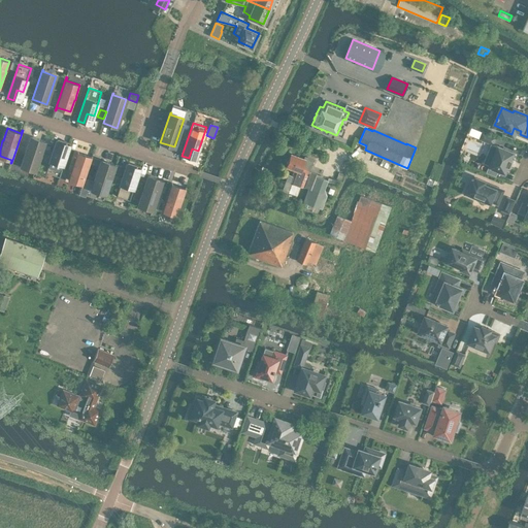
[(474,139),(477,131),(470,128),(467,136),(474,139)]
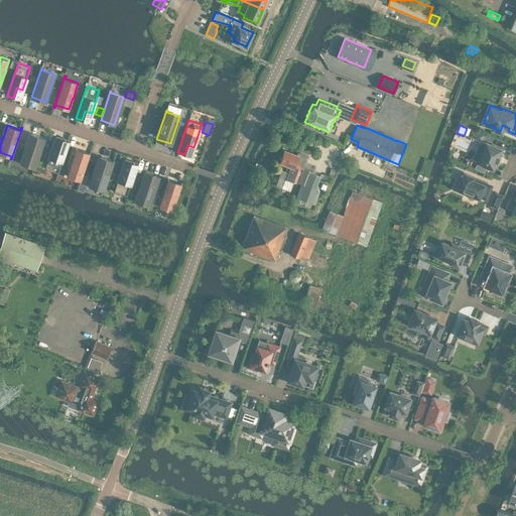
[(472,129),(469,135),(482,141),(485,134),(472,129)]
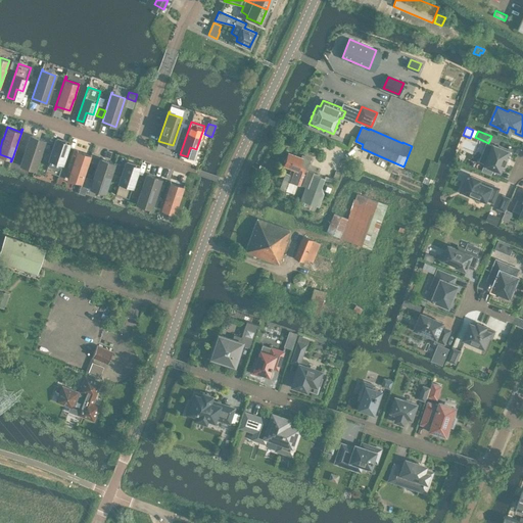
[(35,170),(44,140),(31,135),(21,162),(34,167),(34,169),(35,170)]
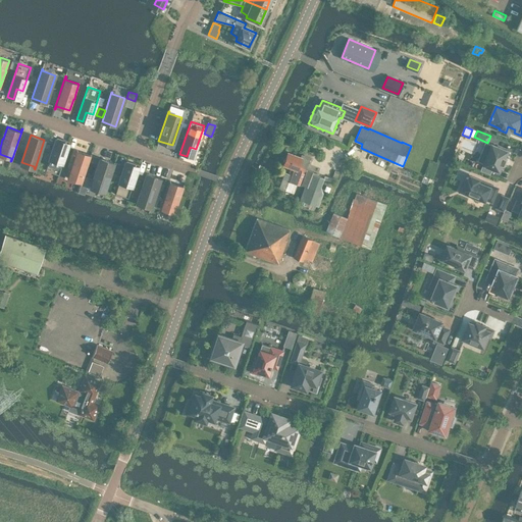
[(69,141),(63,139),(60,149),(53,147),(46,170),(58,174),(69,141)]
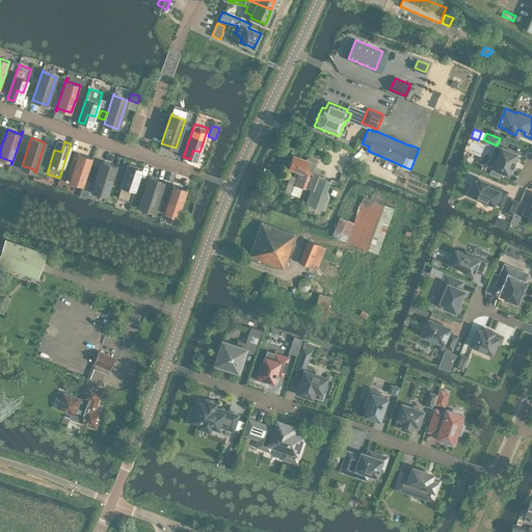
[(495,144),(486,164),(509,173),(511,166),(513,167),(516,161),(514,160),(516,154),(495,144)]
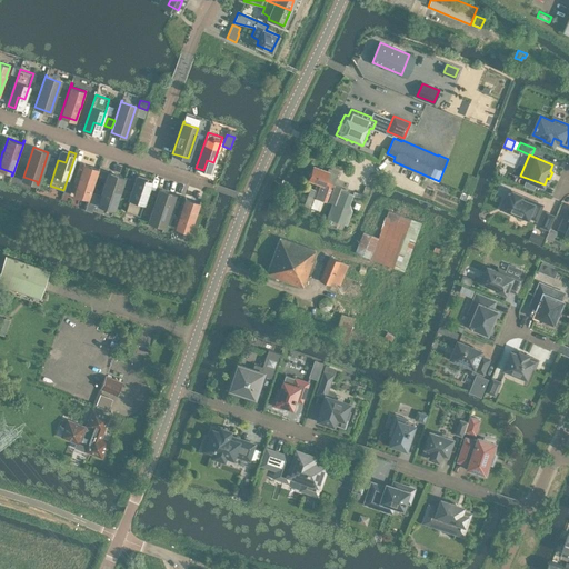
[(99,168),(100,166),(99,166),(98,169),(83,163),(79,177),(78,176),(77,181),(73,193),(88,198),(87,201),(88,201),(97,175),(99,168)]
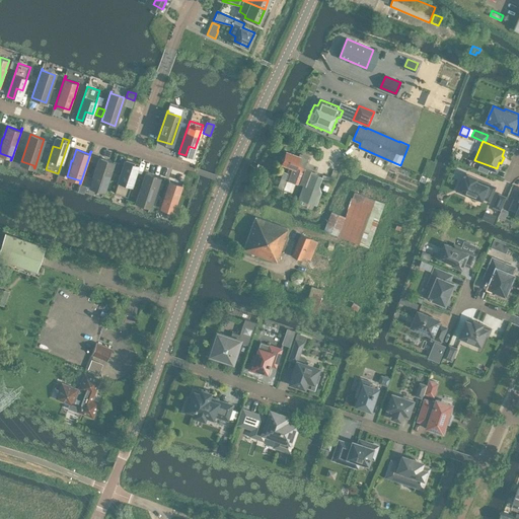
[(282,163),(290,166),(287,173),(282,171),(277,187),(288,191),(291,181),(298,183),(302,172),(307,159),(286,151),(282,163)]
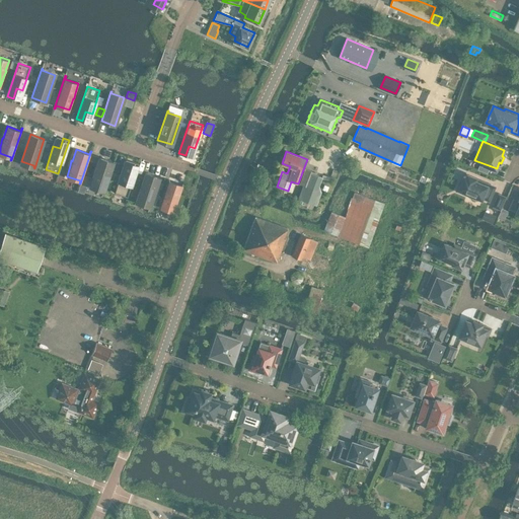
[(90,153),(88,159),(95,162),(97,156),(90,153)]
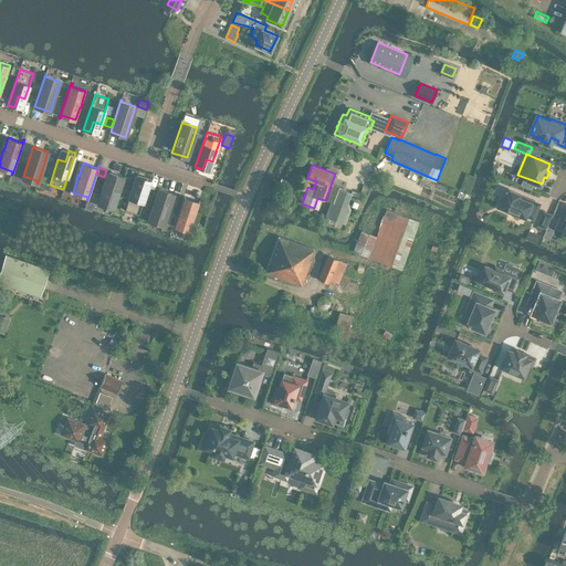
[(108,171),(98,201),(113,206),(112,208),(113,208),(124,176),(108,171)]
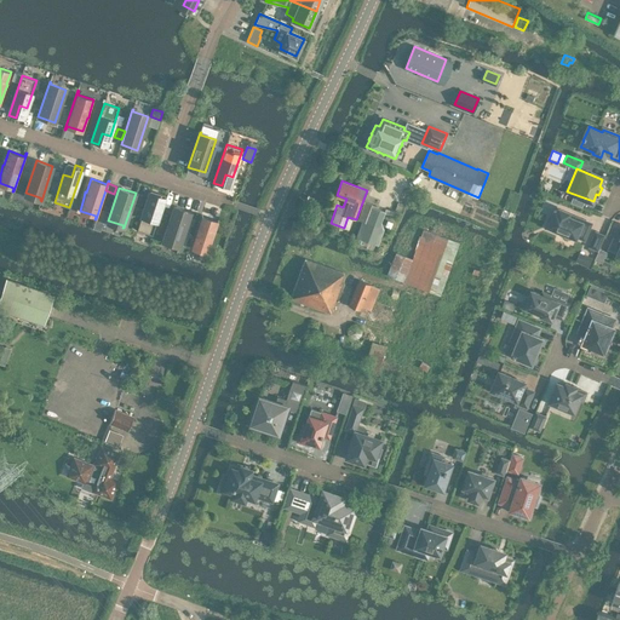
[(158,193),(154,204),(147,201),(137,229),(151,235),(158,219),(160,212),(165,195),(158,193)]
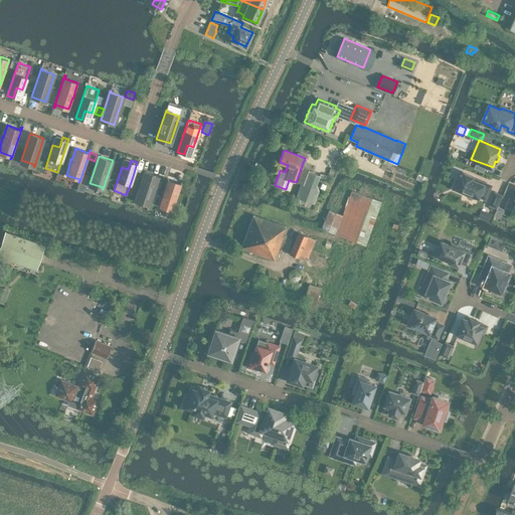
[(476,163),(474,168),(484,171),(486,167),(476,163)]
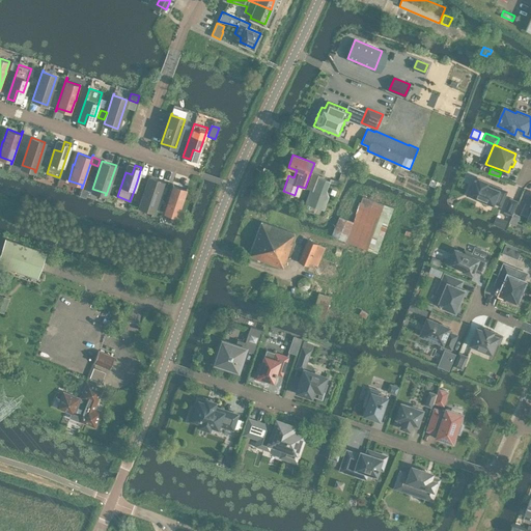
[(323,177),(324,176),(312,172),(307,188),(311,190),(307,201),(312,203),(313,201),(324,205),(328,196),(326,189),(329,179),(323,177)]
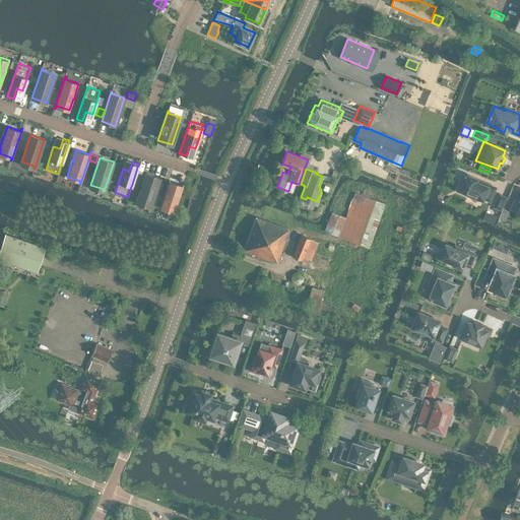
[(149,207),(159,178),(146,173),(137,200),(149,204),(148,206),(149,207)]
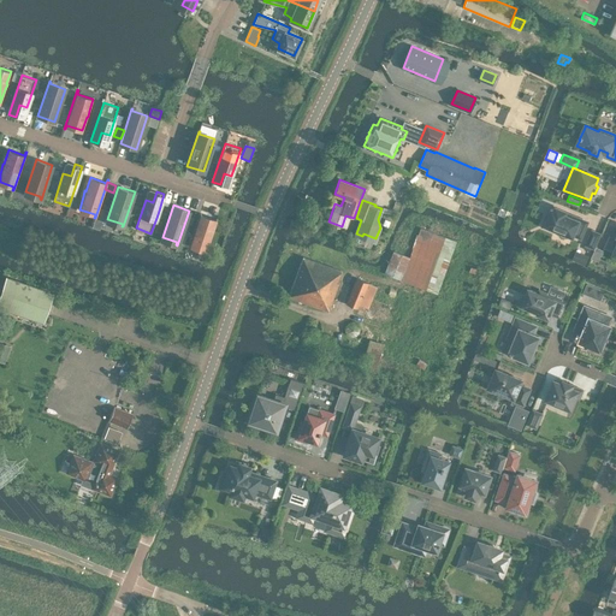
[(552,209),(549,215),(546,215),(542,226),(554,231),(555,229),(573,236),(579,220),(564,214),(566,212),(556,207),(555,211),(552,209)]
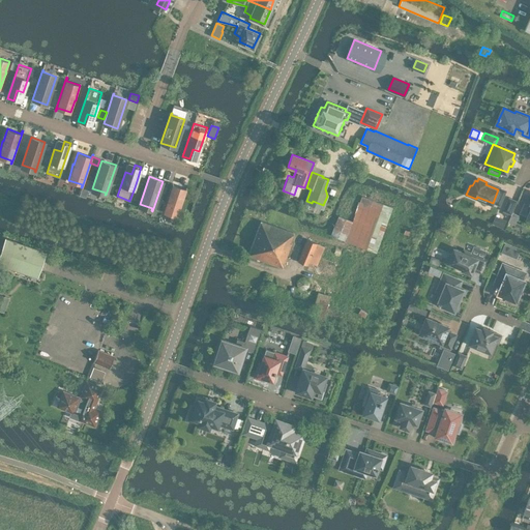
[(137,181),(135,187),(141,190),(143,184),(137,181)]
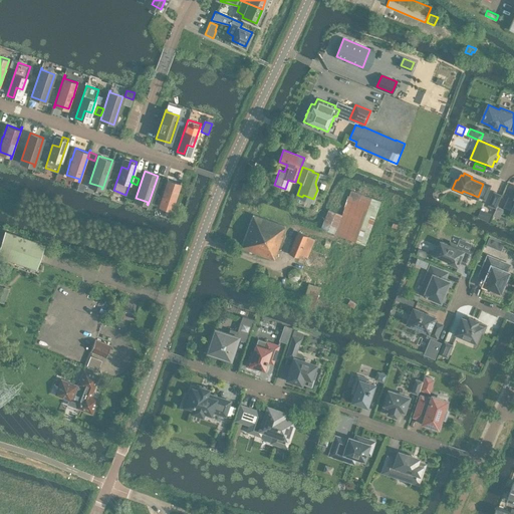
[(171,213),(182,180),(181,180),(180,183),(167,179),(163,190),(162,190),(161,195),(158,205),(171,210),(170,212),(171,213)]
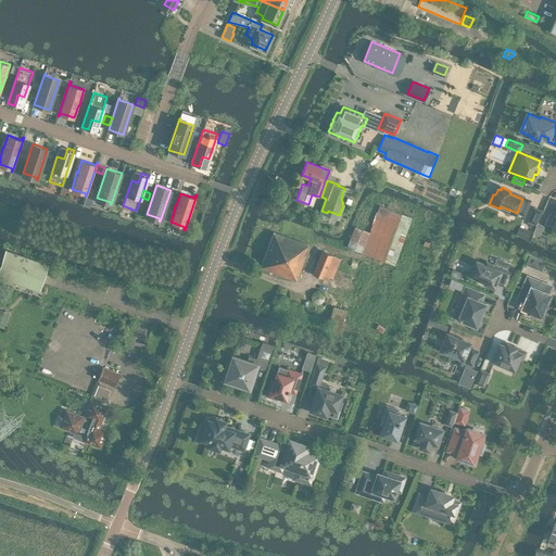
[(86,197),(84,205),(90,207),(92,199),(86,197)]
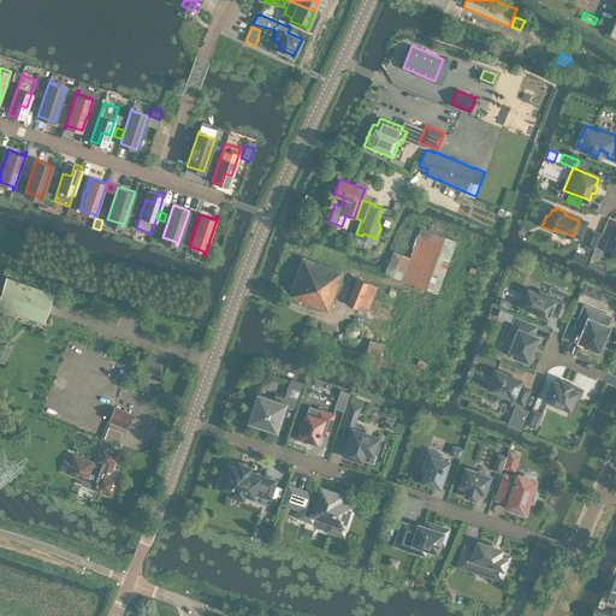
[(456,240),(421,227),(403,280),(437,292),(456,240)]
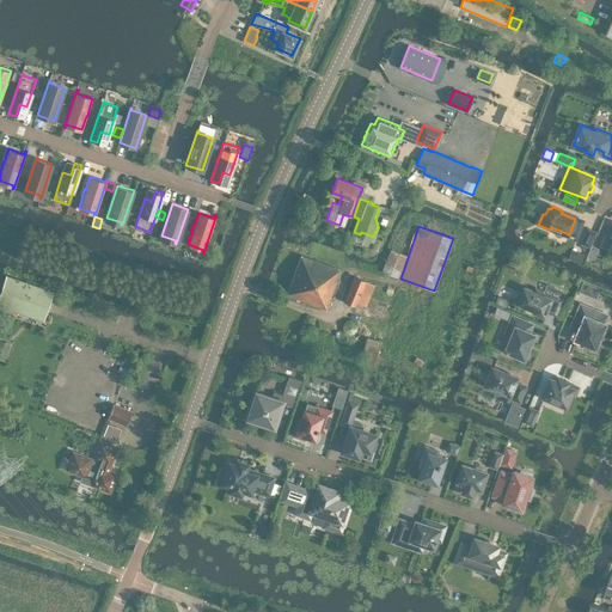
[(597,232),(588,228),(582,243),(591,246),(597,232)]
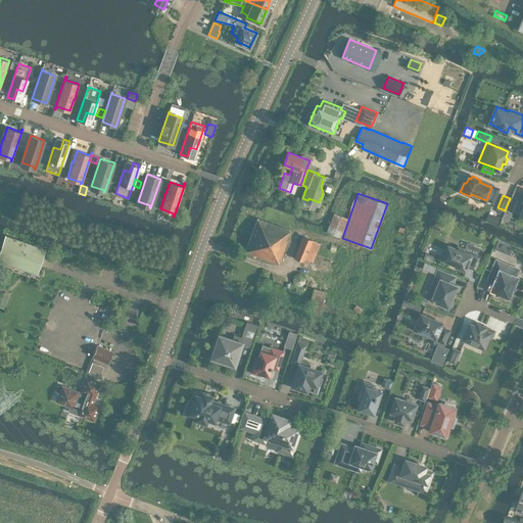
[(522,196),(521,195),(514,209),(522,214),(521,215),(522,216),(522,196)]
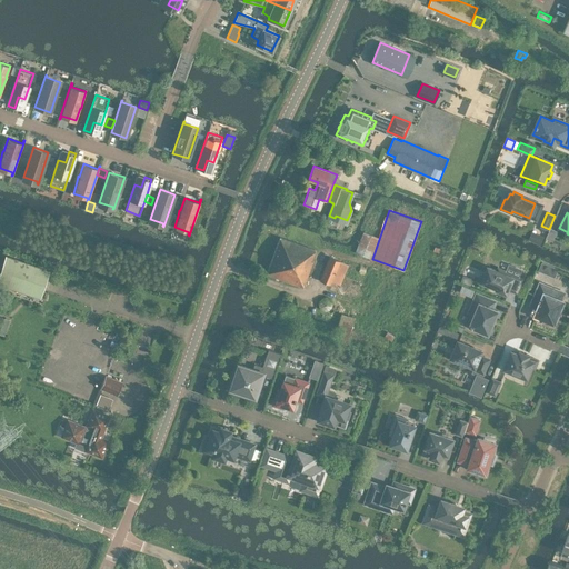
[(363,232),(356,252),(370,258),(378,238),(363,232)]
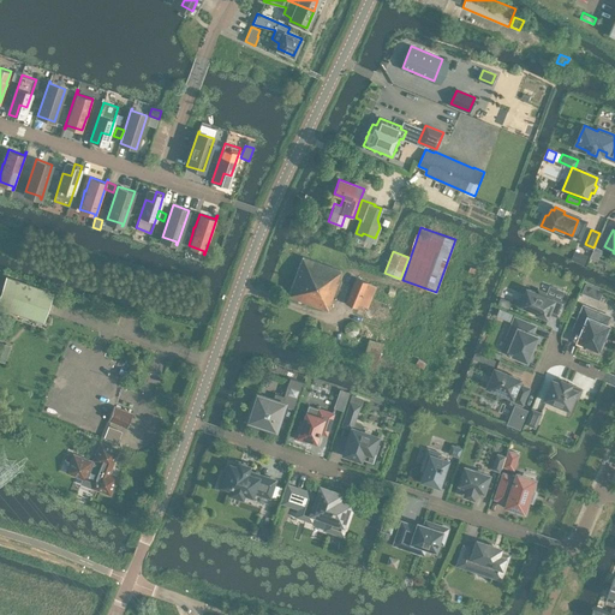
[(575,251),(572,260),(584,266),(587,256),(575,251)]
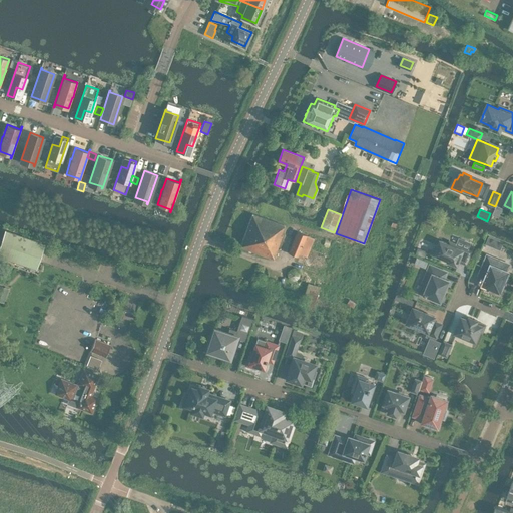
[(281,234),(284,225),(252,214),(240,246),(274,259),(283,234),(281,234)]
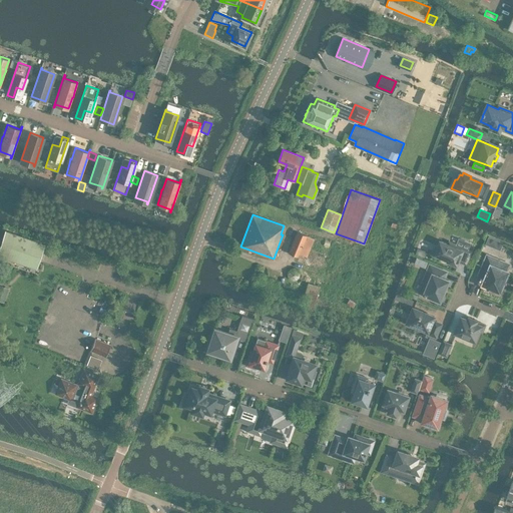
[(43,244),(5,231),(0,245),(0,254),(35,268),(43,244)]
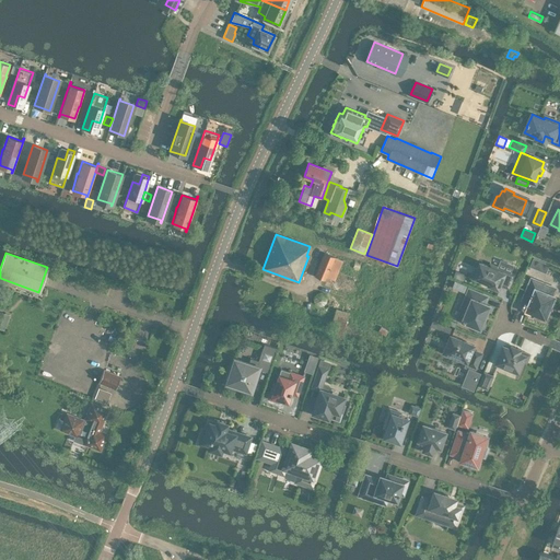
[(335,281),(342,260),(325,253),(315,276),(325,280),(328,281),(329,278),(335,281)]
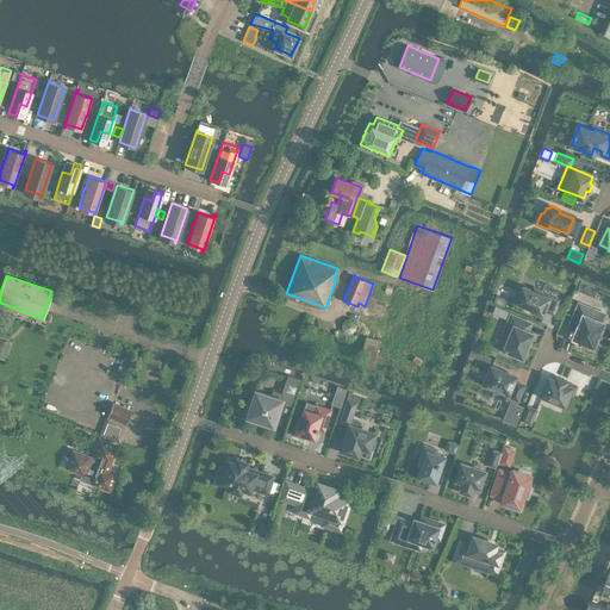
[(582,280),(577,290),(584,292),(587,284),(582,280)]
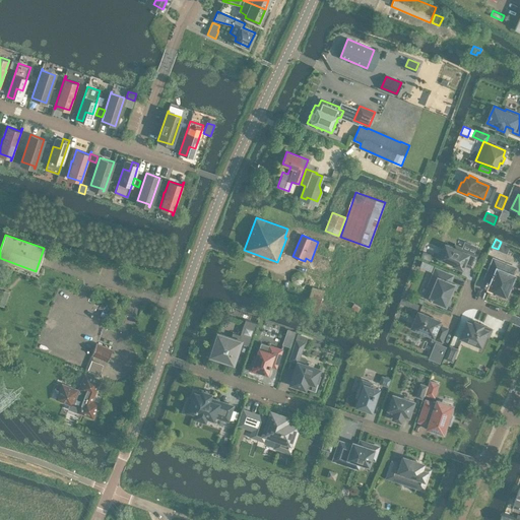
[(454,264),(463,268),(464,264),(472,267),(478,254),(461,247),(461,248),(455,245),(454,247),(446,244),(444,249),(442,249),(439,255),(441,256),(440,257),(455,263),(454,264)]
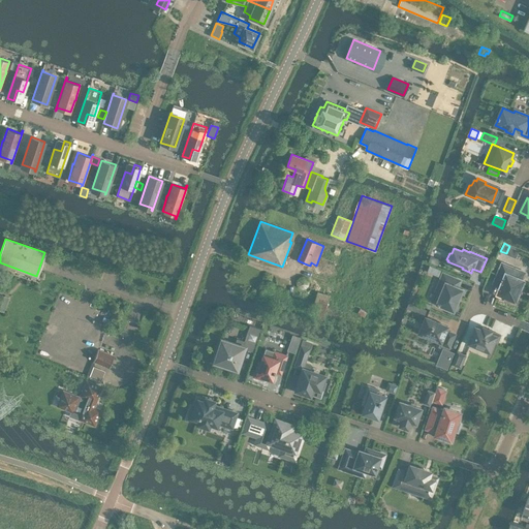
[(514,276),(517,270),(502,263),(496,278),(503,281),(498,292),(506,297),(505,298),(512,301),(512,300),(516,300),(518,293),(520,294),(523,287),(521,286),(524,280),(514,276)]
